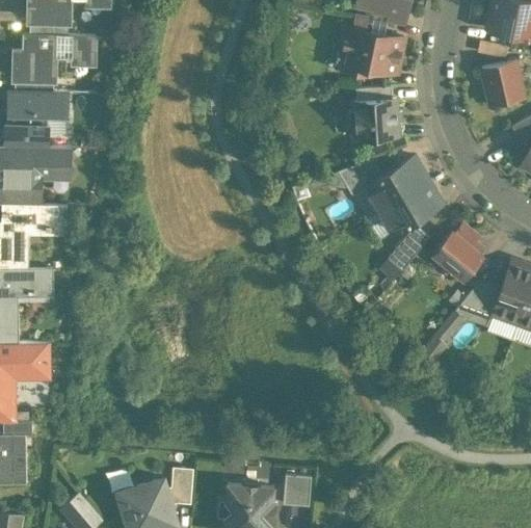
[(27,0),(27,21),(29,21),(68,22),(70,21),(70,0),(73,0),(86,0),(86,4),(109,5),(108,0),(27,0)]
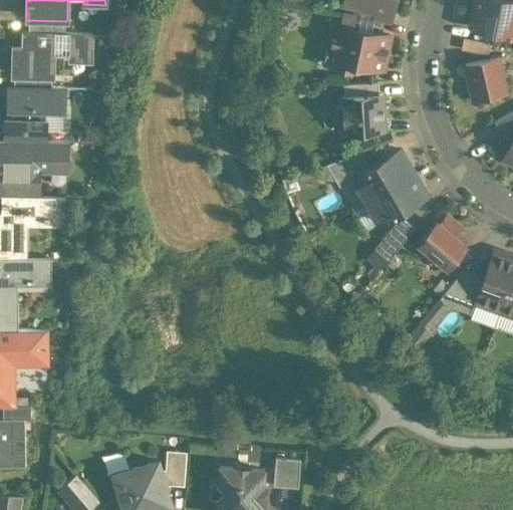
[(349,0),(348,5),(359,7),(360,9),(368,11),(371,9),(391,13),(392,12),(394,10),(395,2),(394,0),(349,0)]
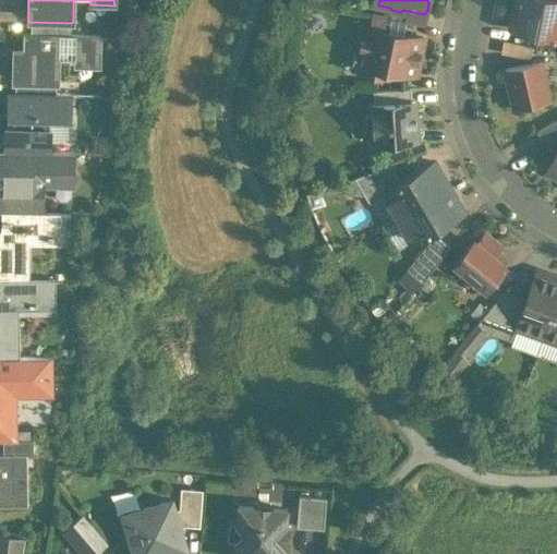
[(556,2),(542,0),(517,0),(510,32),(529,35),(531,37),(539,39),(542,37),(556,40),(556,2)]
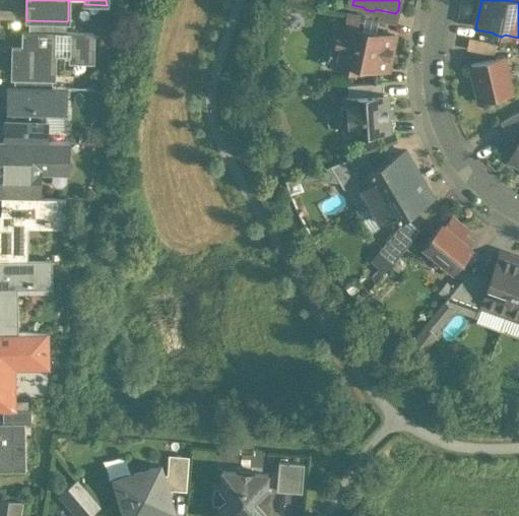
[(393,38),(355,30),(358,18),(348,16),(345,28),(339,27),(335,49),(339,50),(336,69),(360,74),(361,67),(386,72),(393,38)]
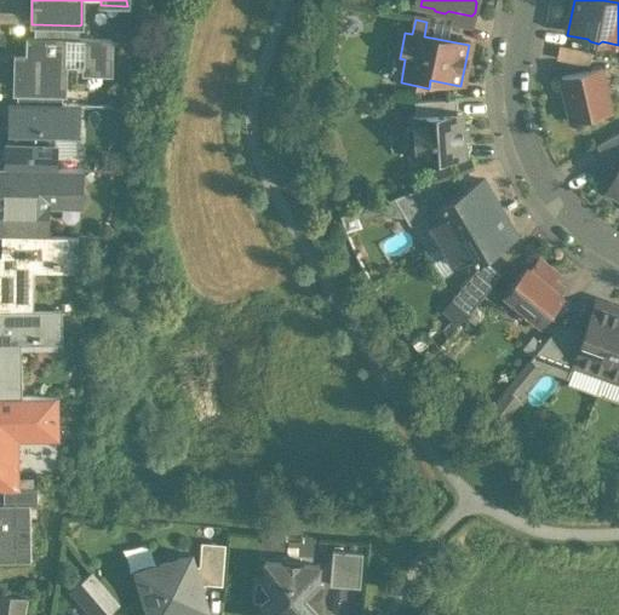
[(79,26),(34,24),(34,41),(79,41),(79,26)]
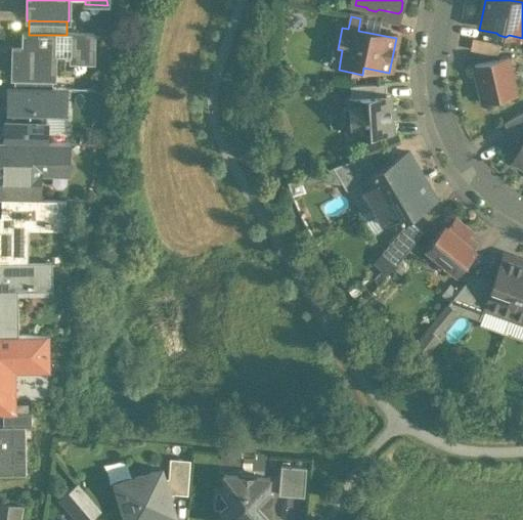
[(29,35),(22,34),(22,52),(12,51),(12,77),(14,77),(52,78),(54,78),(54,57),(71,57),(71,61),(93,62),(93,36),(67,35),(29,35)]
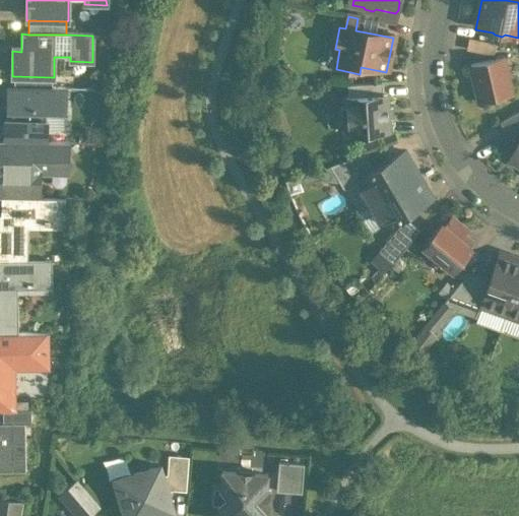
[(495,46),(487,45),(484,56),(493,57),(495,46)]
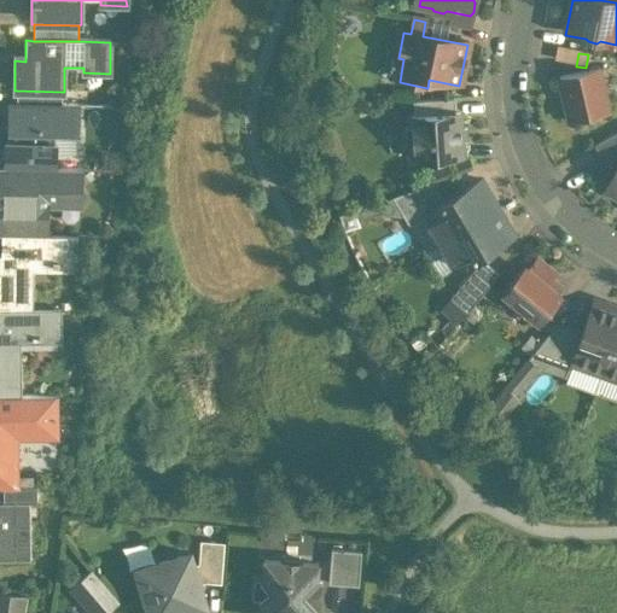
[(598,71),(558,80),(568,123),(607,114),(598,71)]
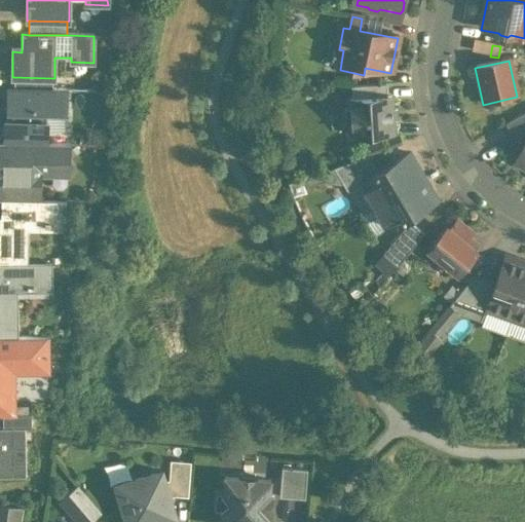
[(52,78),(14,77),(13,89),(51,90),(52,78)]
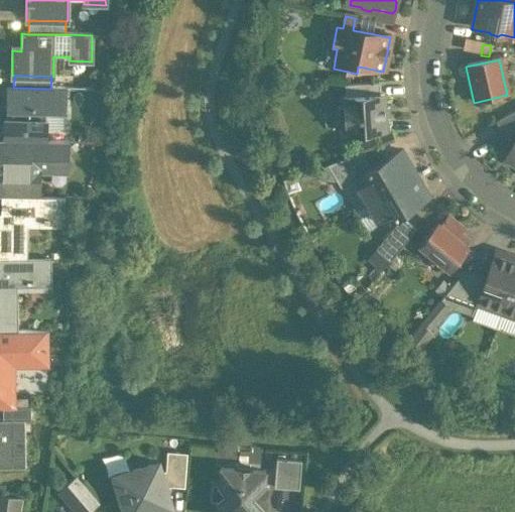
[(109,78),(99,78),(99,86),(109,86),(109,78)]
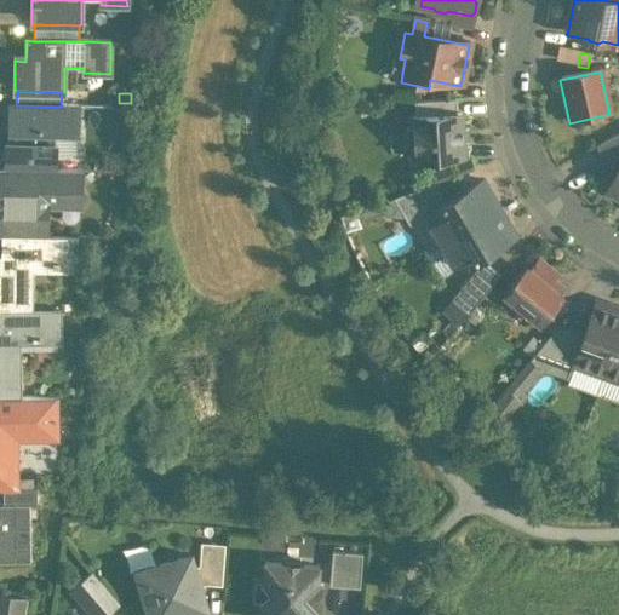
[(454,101),(413,103),(414,118),(456,115),(454,101)]
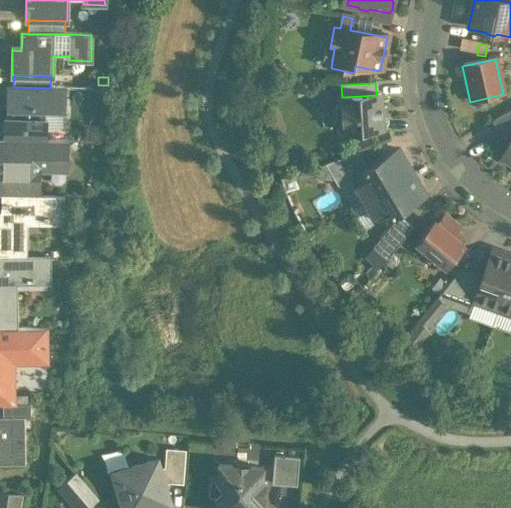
[(50,88),(13,87),(7,86),(7,109),(11,109),(11,117),(30,118),(30,142),(45,142),(46,109),(64,110),(64,88),(50,88)]
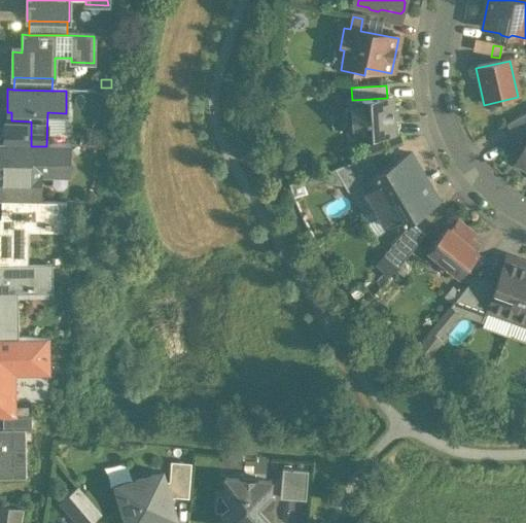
[(352,100),(349,101),(349,110),(345,111),(346,127),(350,126),(351,136),(364,136),(364,140),(366,140),(366,137),(378,137),(378,139),(379,139),(379,135),(392,134),(392,121),(394,121),(394,119),(392,119),(391,112),(393,112),(393,110),(391,110),(390,98),(387,98),(352,100)]
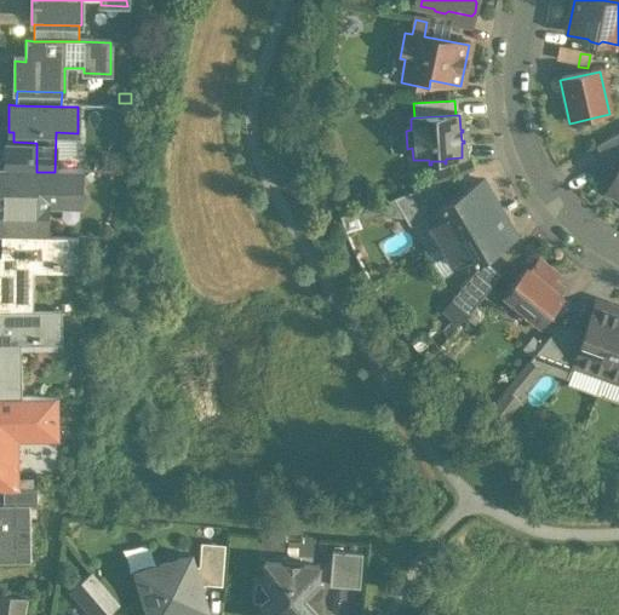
[(618,134),(595,148),(605,164),(618,171),(618,167),(618,134)]
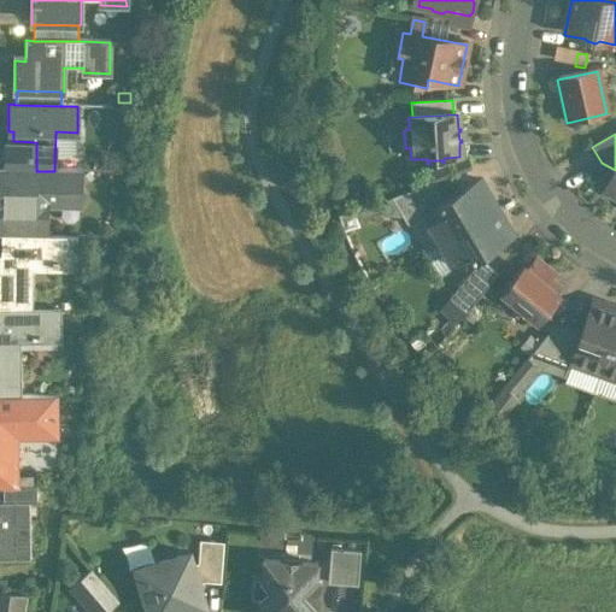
[(36,142),(13,141),(6,142),(6,170),(36,171),(36,142)]
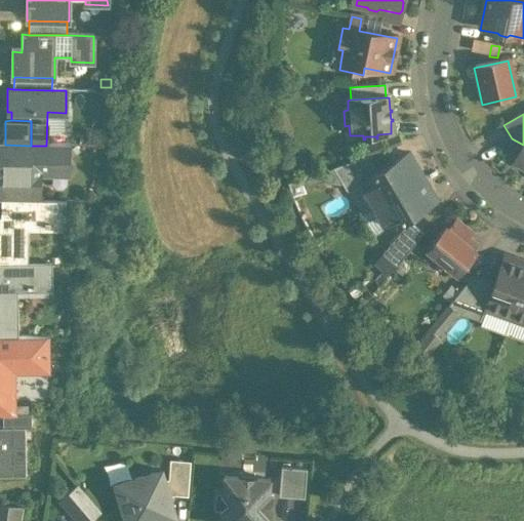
[(523,142),(523,145),(513,163),(523,169),(523,142)]
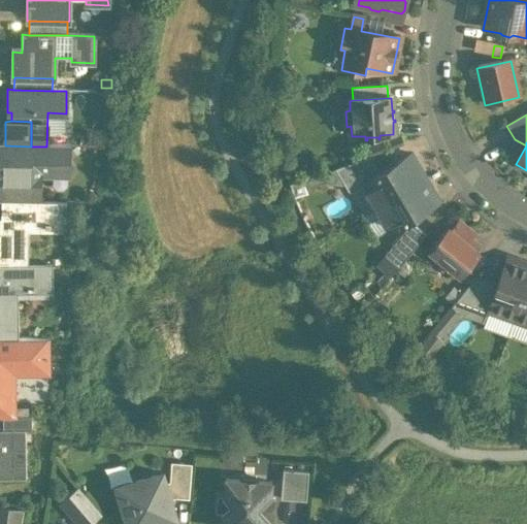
[(381,144),(364,151),(367,158),(369,157),(383,153),(381,144)]
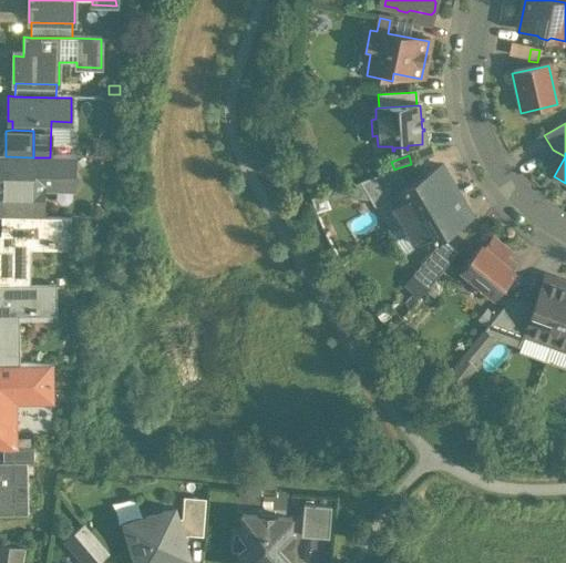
[(6,156),(2,156),(2,173),(0,172),(0,206),(1,206),(1,205),(41,206),(42,184),(72,185),(73,157),(50,157),(33,157),(6,156)]
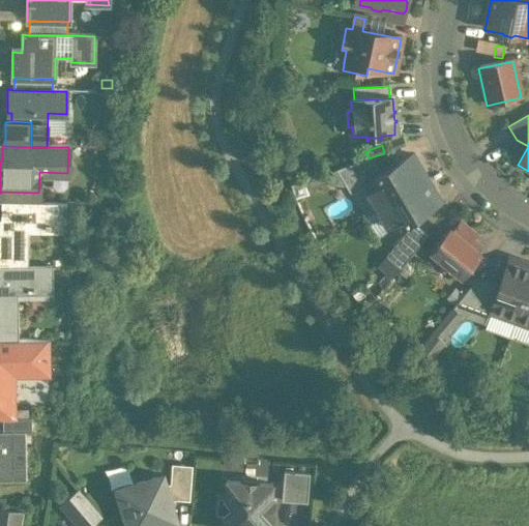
[(381,175),(363,184),(364,185),(377,208),(425,179),(412,156),(381,175)]
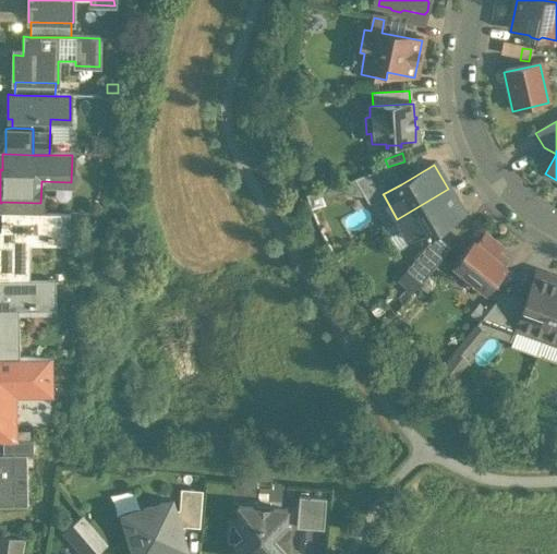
[(388,167),(353,180),(367,205),(384,195),(383,194),(401,184),(390,166),(388,167)]
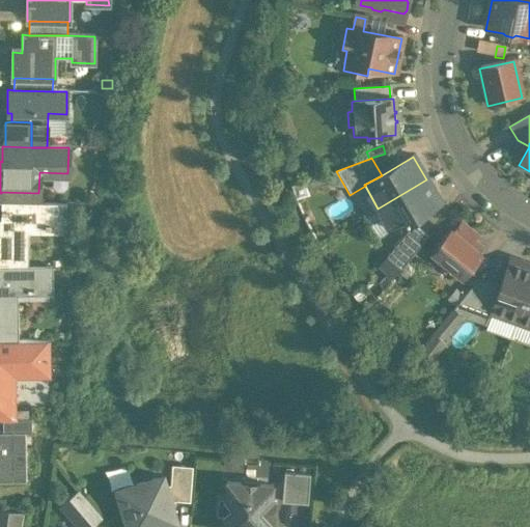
[(426,179),(378,209),(392,231),(441,202),(426,179)]
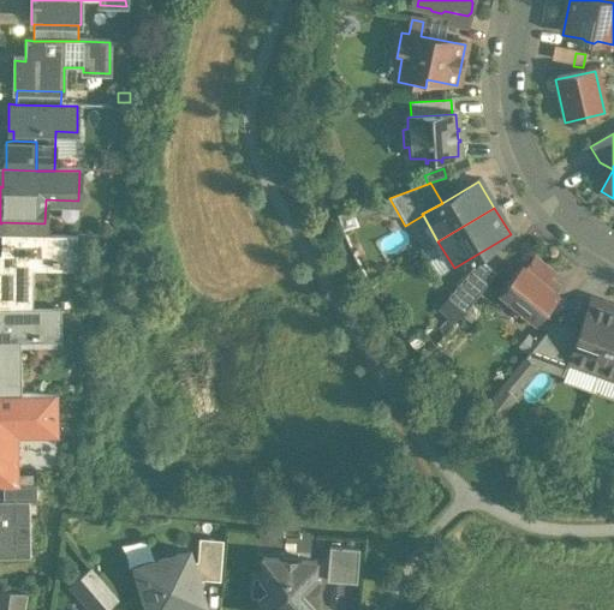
[(45,223),(1,222),(1,223),(1,237),(45,238),(45,223)]
